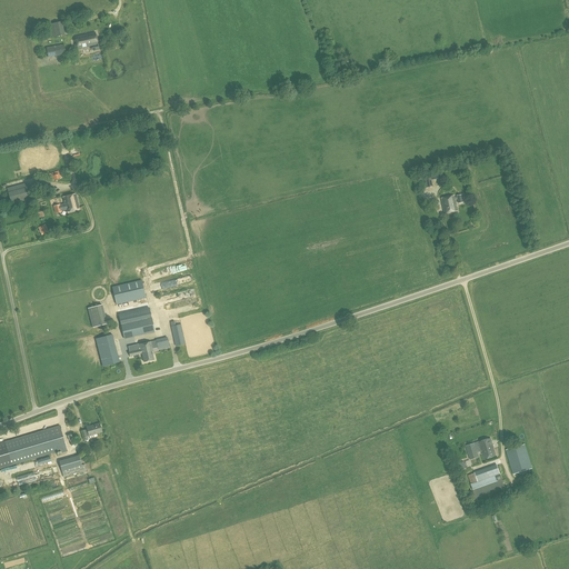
[(48,29),(49,38),(66,35),(62,21),(50,25),(51,29),(48,29)]
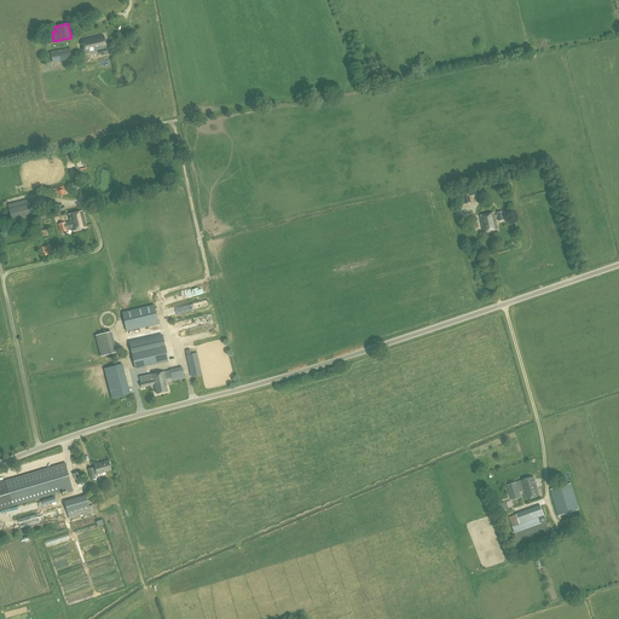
[(99,50),(100,55),(108,53),(104,35),(82,40),(85,53),(99,50)]
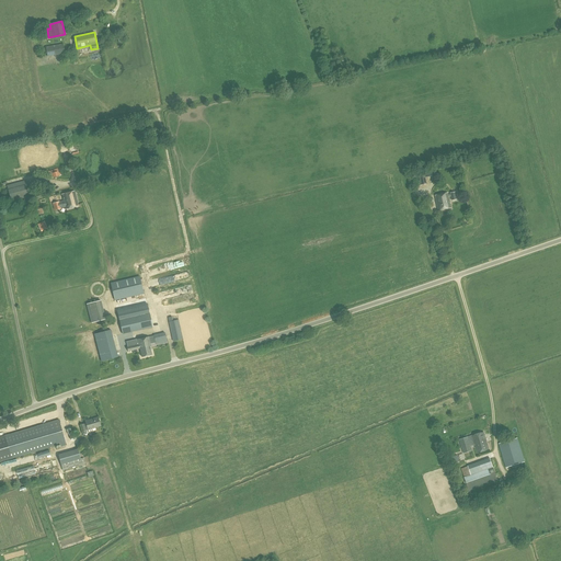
[(46,47),(47,57),(65,54),(63,43),(46,47)]
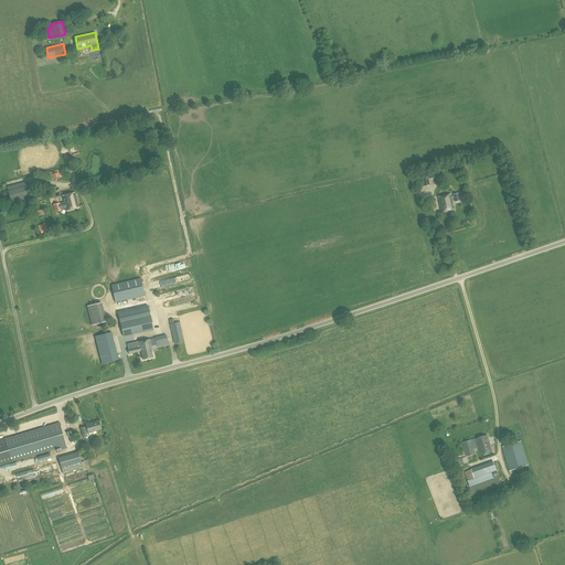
[(50,172),(52,180),(62,177),(60,169),(50,172)]
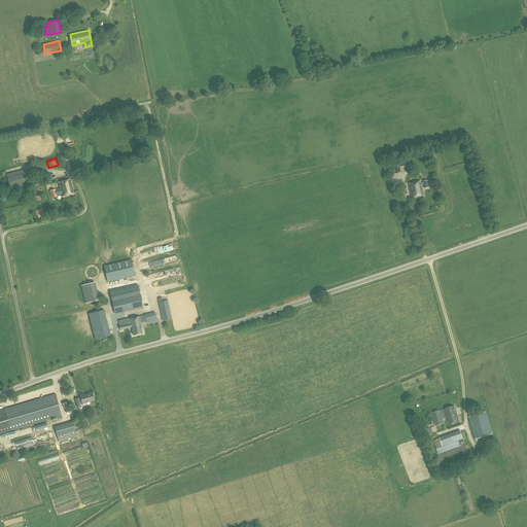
[(394,174),(398,173),(397,165),(409,163),(408,159),(392,162),(394,174)]
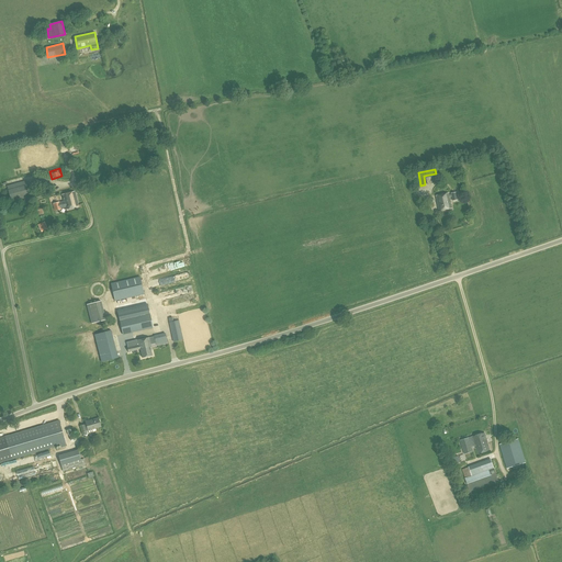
[(8,190),(12,203),(31,198),(26,184),(8,190)]
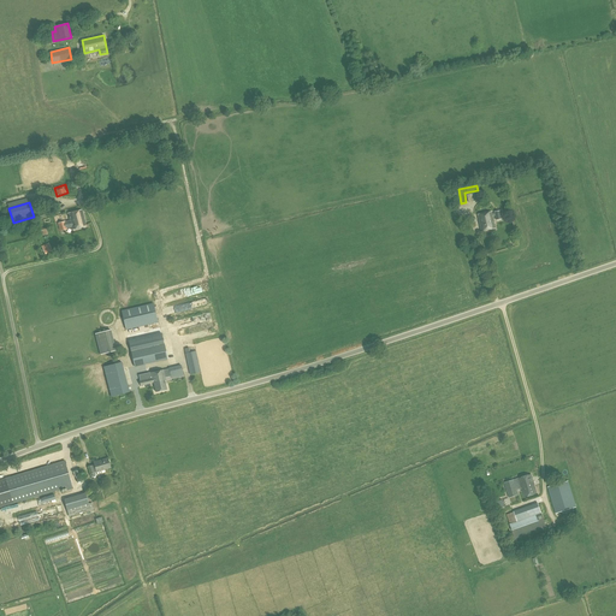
[(72,230),(87,226),(82,209),(67,213),(70,221),(65,223),(65,221),(58,223),(60,231),(67,229),(66,227),(71,227),(72,230)]
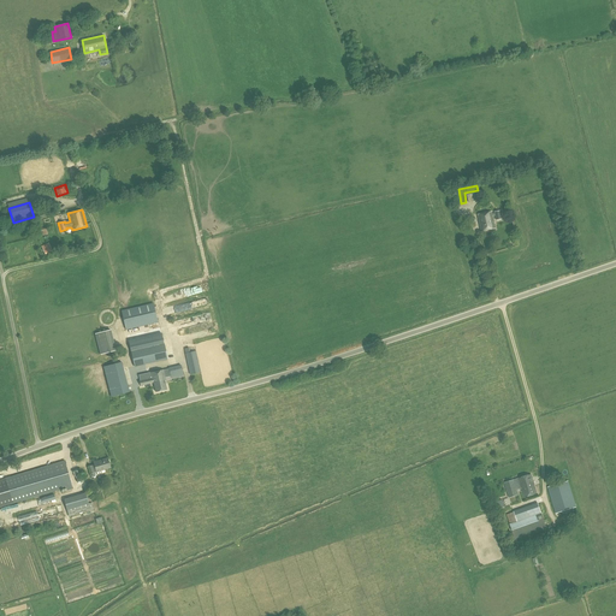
[(492,212),(478,215),(481,231),(496,229),(493,217),(496,215),(497,220),(502,219),(501,211),(495,212),(495,214),(493,214),(492,212)]
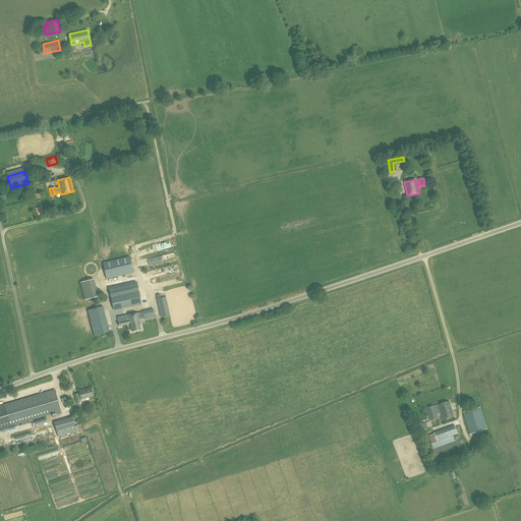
[(156,246),(139,252),(141,256),(154,252),(153,249),(157,247),(156,246)]
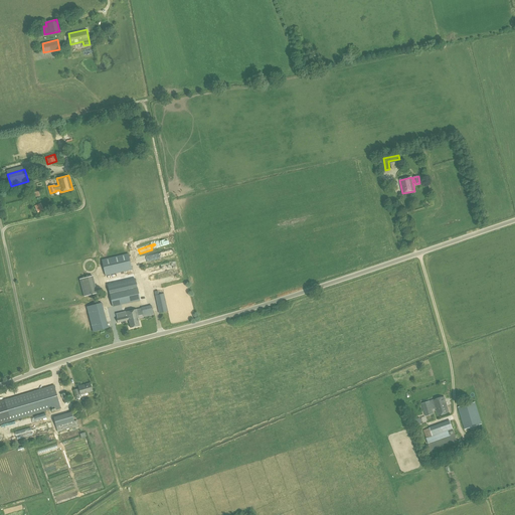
[(102,260),(106,276),(133,270),(129,253),(102,260)]
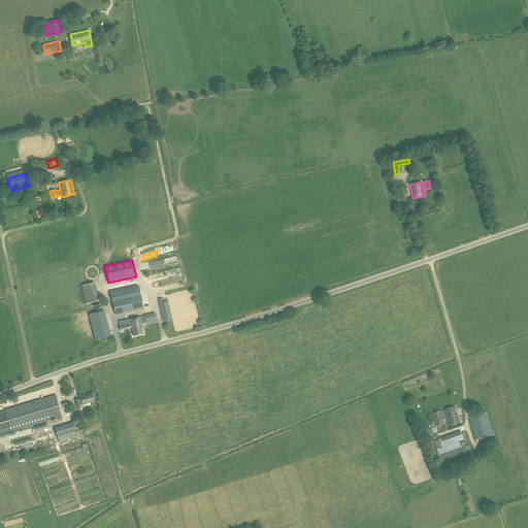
[(109,288),(116,314),(143,307),(138,281),(109,288)]
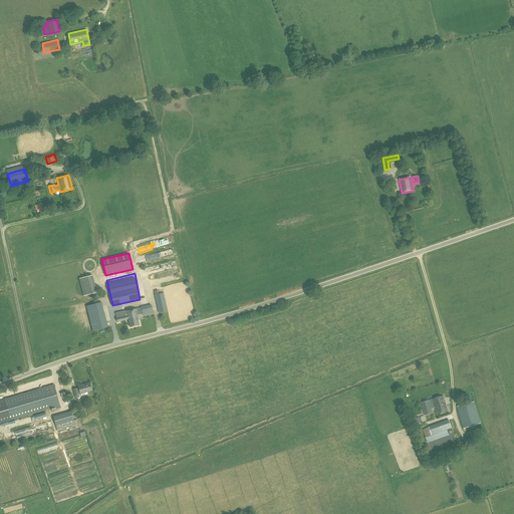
[(94,293),(90,276),(79,278),(83,295),(94,293)]
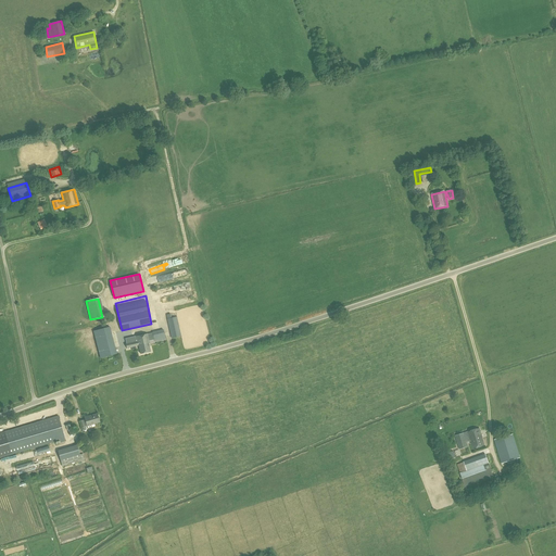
[(167,319),(172,338),(181,336),(177,317),(172,318),(167,319)]
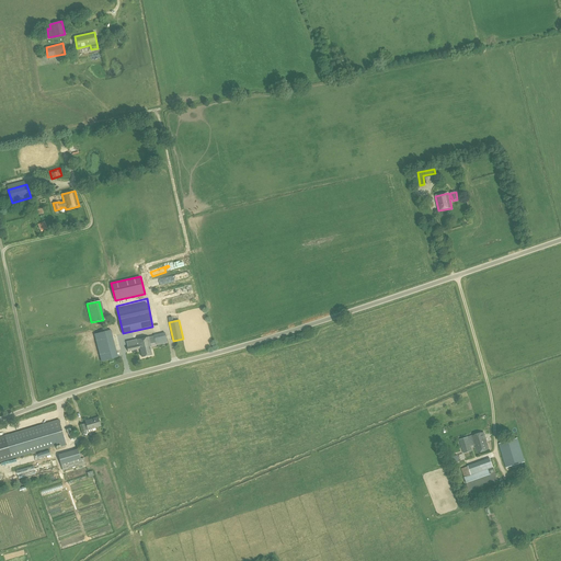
[(111,330),(94,334),(101,362),(117,357),(111,330)]
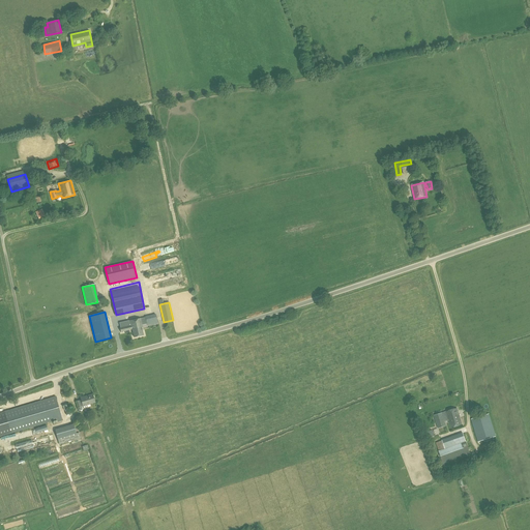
[(146,317),(147,325),(148,327),(158,324),(155,314),(145,316),(146,317)]
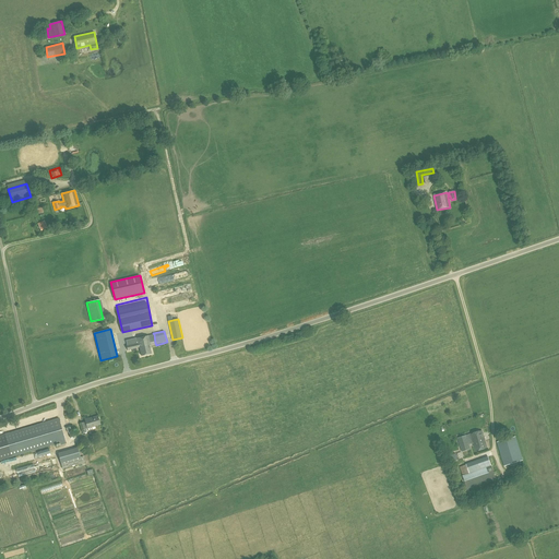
[(140,347),(141,356),(152,353),(150,345),(151,345),(149,335),(128,341),(129,345),(127,345),(128,351),(140,347)]
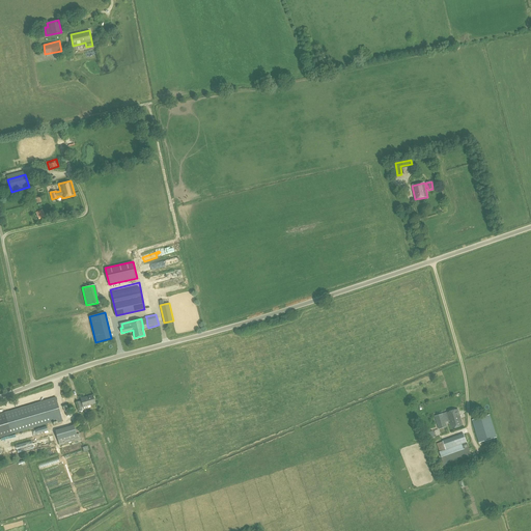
[(81,398),(83,407),(95,403),(93,395),(81,398)]
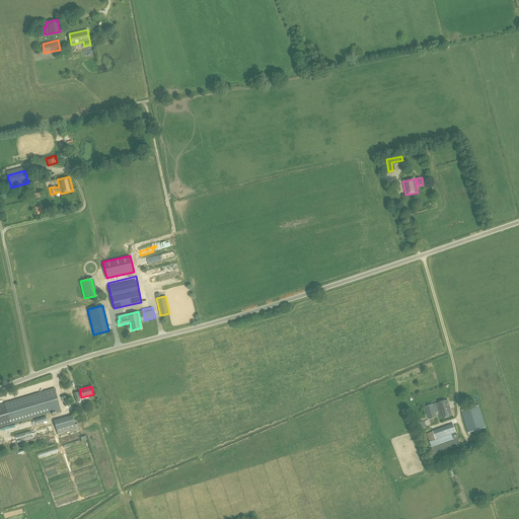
[(1,404),(6,425),(61,409),(55,388),(1,404)]
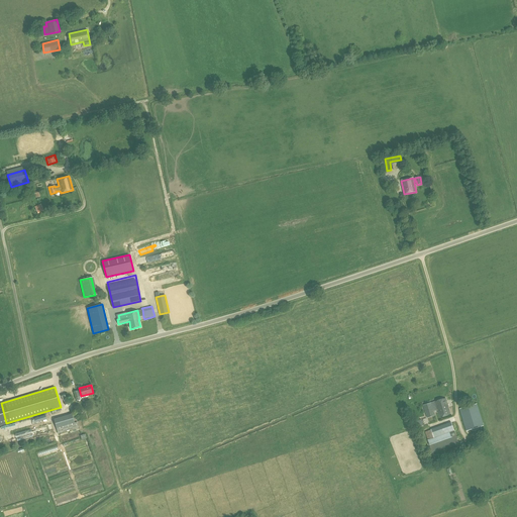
[(435,402),(437,409),(440,417),(450,414),(445,398),(435,402)]
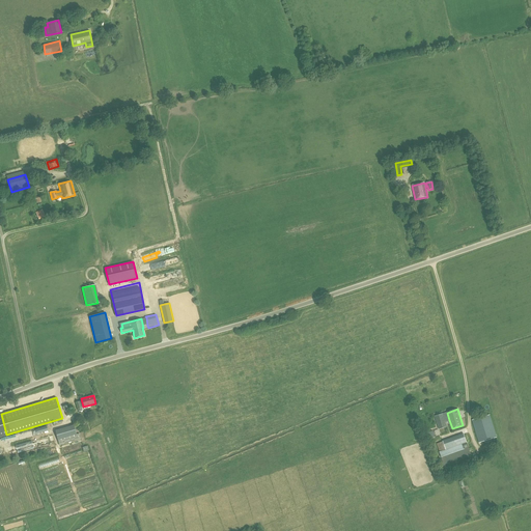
[(449,420),(447,413),(435,416),(439,428),(434,430),(436,437),(444,435),(442,428),(447,426),(446,421),(449,420)]
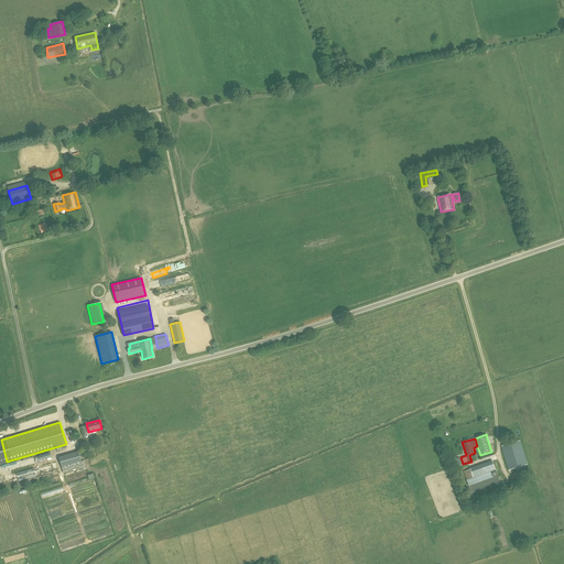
[(501,446),(509,470),(528,464),(520,440),(501,446)]
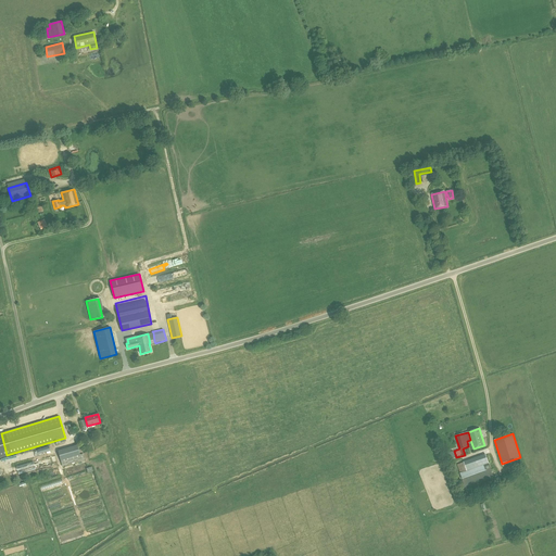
[(58,451),(61,460),(83,453),(80,443),(58,451)]
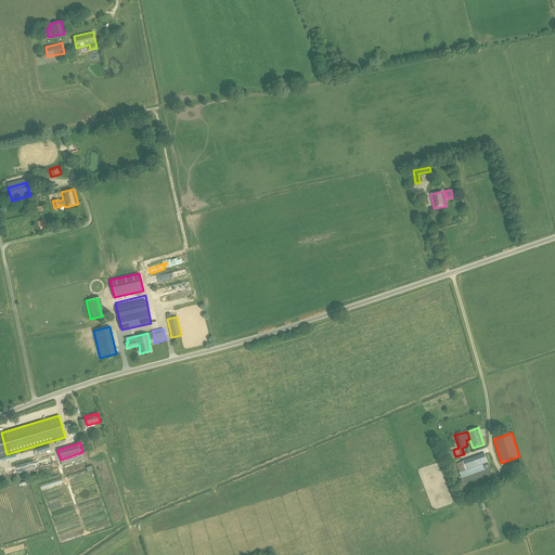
[(82,452),(61,460),(62,465),(85,457),(82,453),(82,452)]
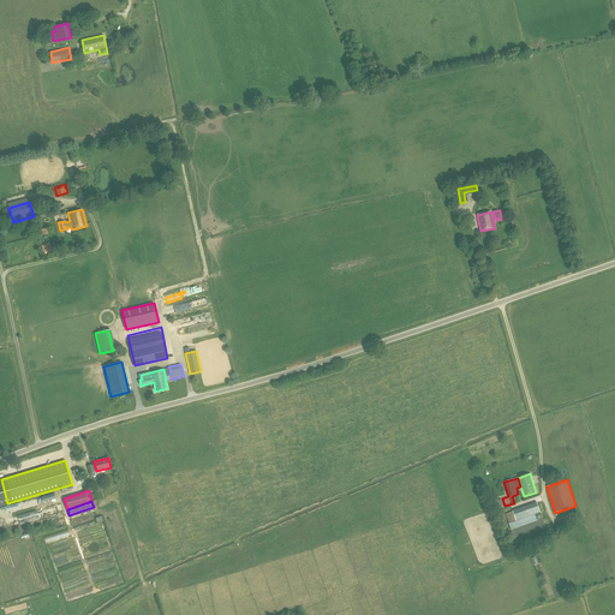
[(517,520),(509,523),(511,530),(512,530),(515,538),(547,527),(537,501),(513,511),(513,512),(517,520)]
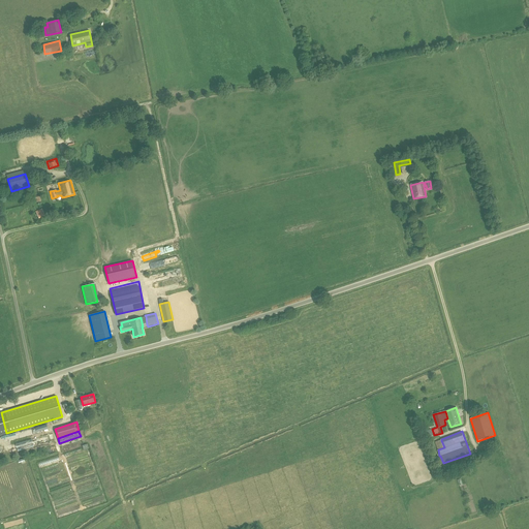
[(435,442),(438,449),(444,447),(441,440),(435,442)]
